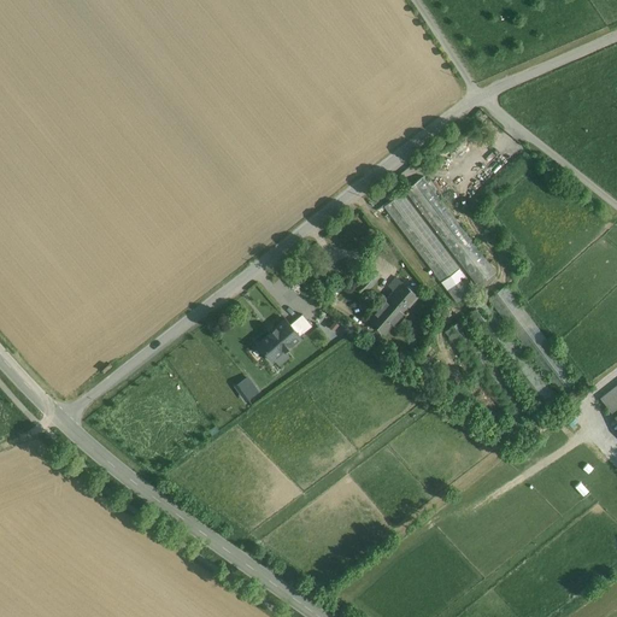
[(497,272),(424,177),(406,191),(479,286),(497,272)]
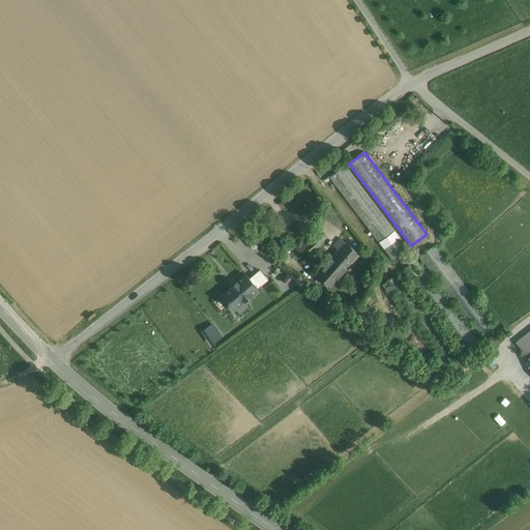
[(346,165),(330,177),(391,259),(408,247),(346,165)]
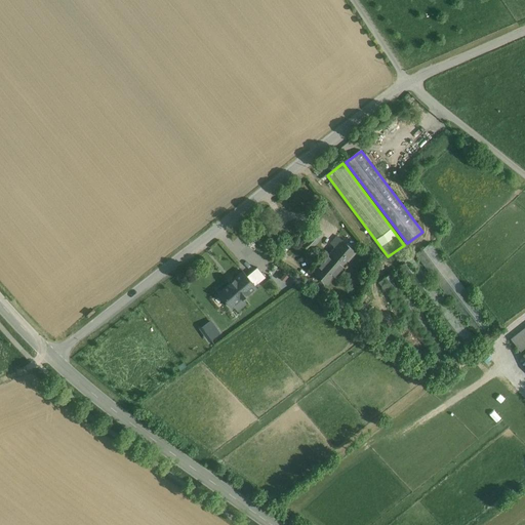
[(273,225),(266,233),(279,243),(286,235),(273,225)]
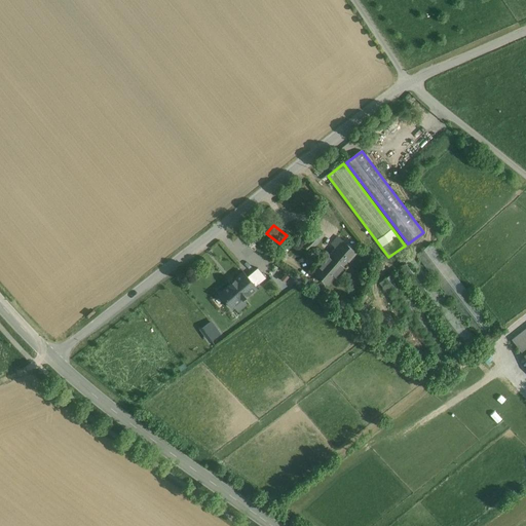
[(318,227),(305,241),(311,249),(326,234),(318,227)]
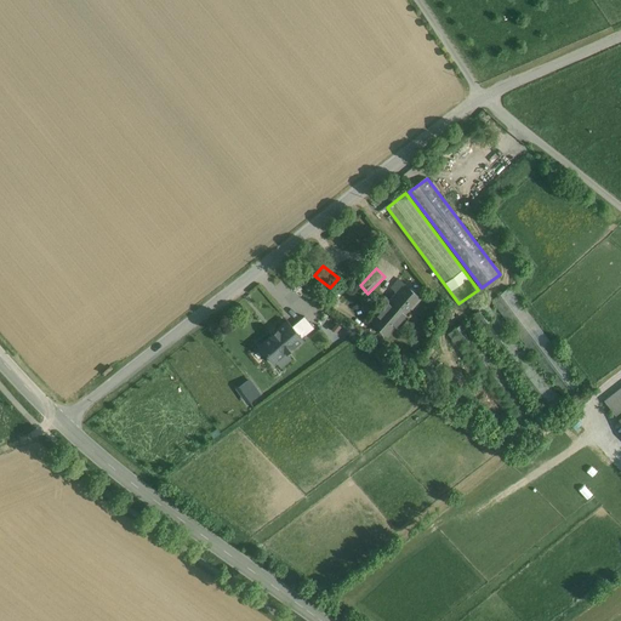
[(405,284),(392,298),(409,313),(422,298),(405,284)]
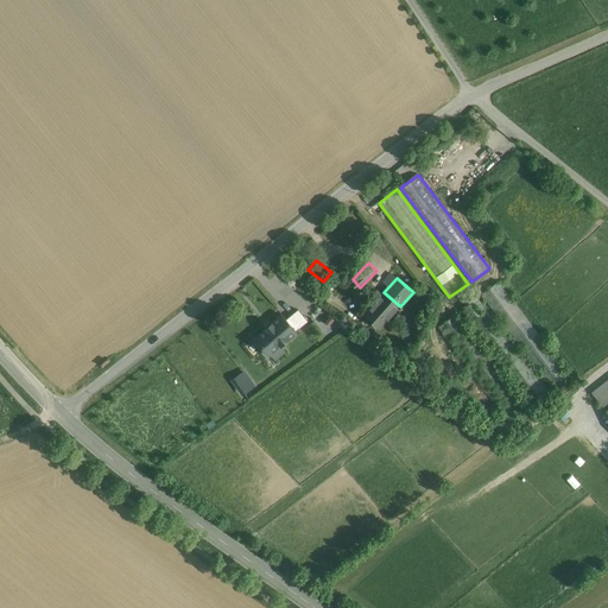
[(571,379),(499,282),(481,295),(553,393),(571,379)]
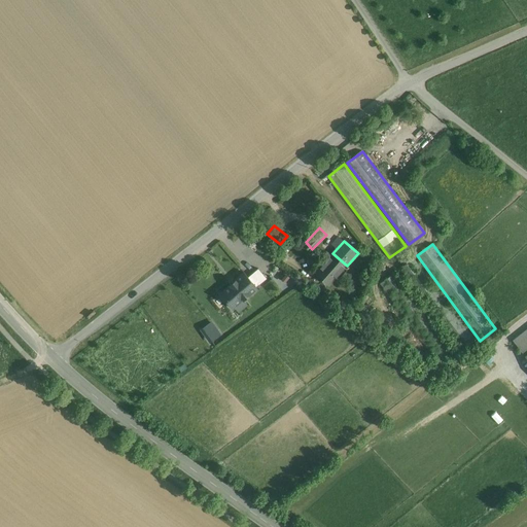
[(332,253),(315,273),(329,286),(347,266),(332,253)]
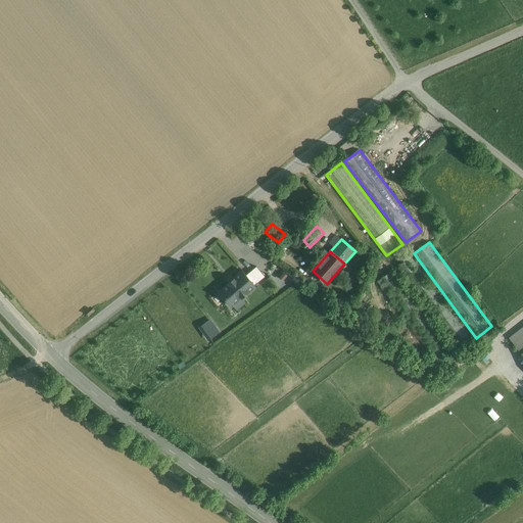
[(472,337),(411,255),(394,267),(456,348),(472,337)]
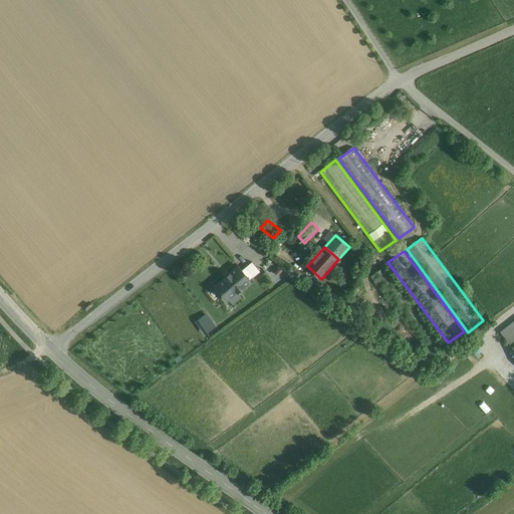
[(252,262),(242,270),(250,280),(260,272),(252,262)]
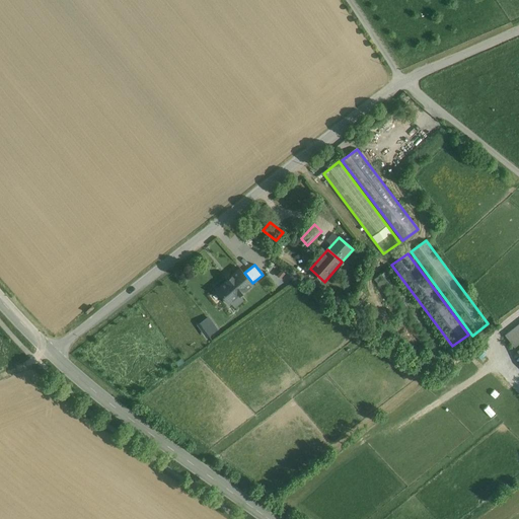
[(389,266),(374,277),(435,361),(450,350),(389,266)]
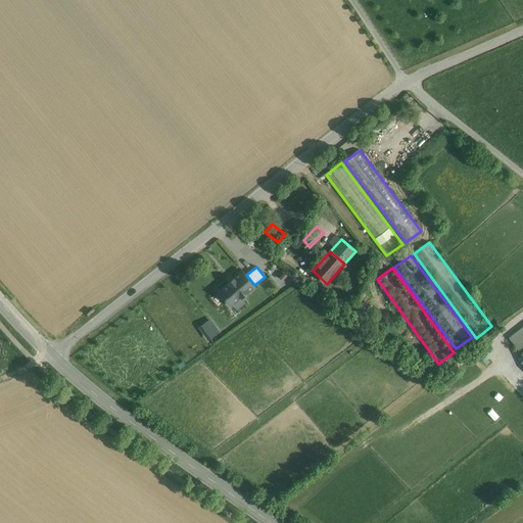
[(241,270),(218,291),(232,306),(255,286),(254,285),(246,275),(241,270)]
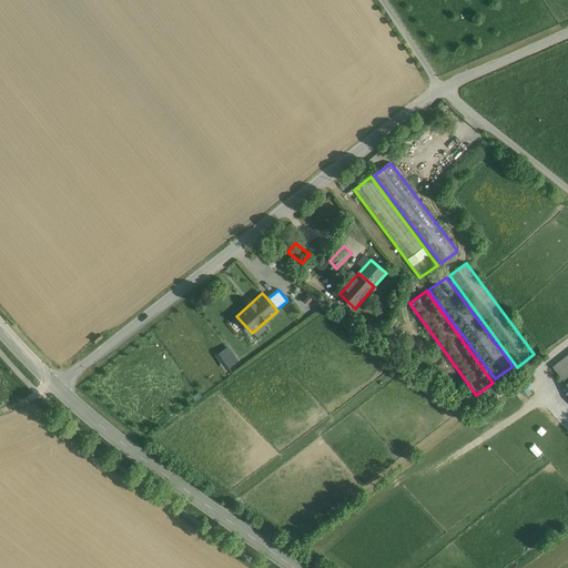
[(243,365),(231,352),(223,358),(235,372),(243,365)]
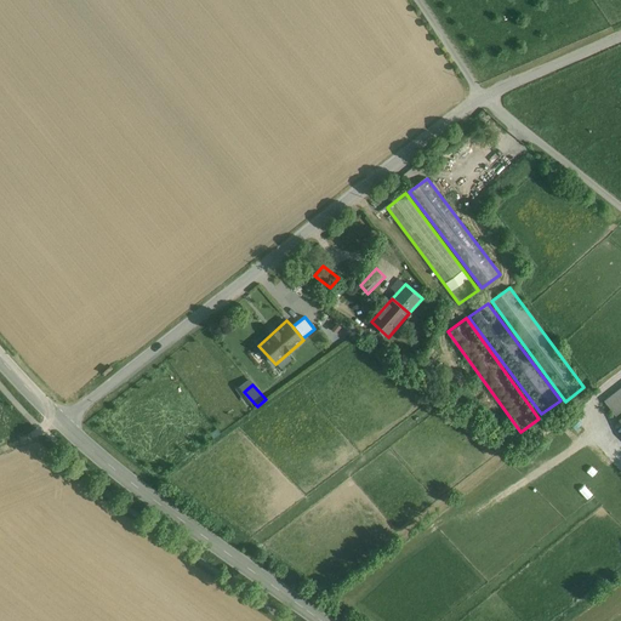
[(620,389),(608,400),(620,417),(620,389)]
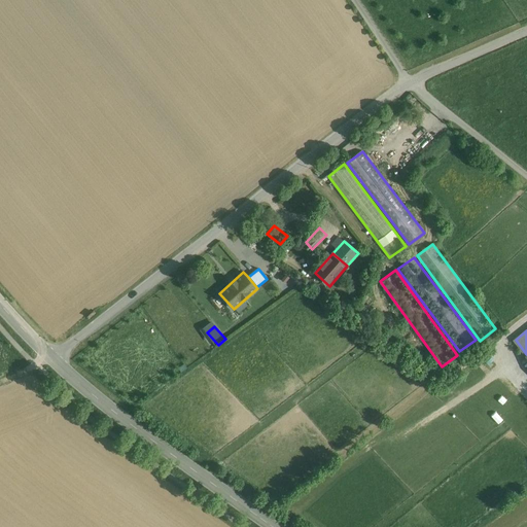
All buildings are outlined.
